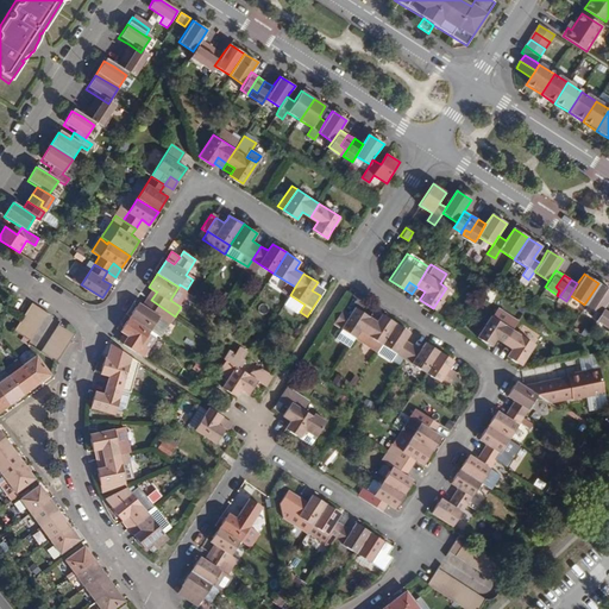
[(600,314),(607,302),(608,297),(608,289),(598,283),(584,305),(600,314)]
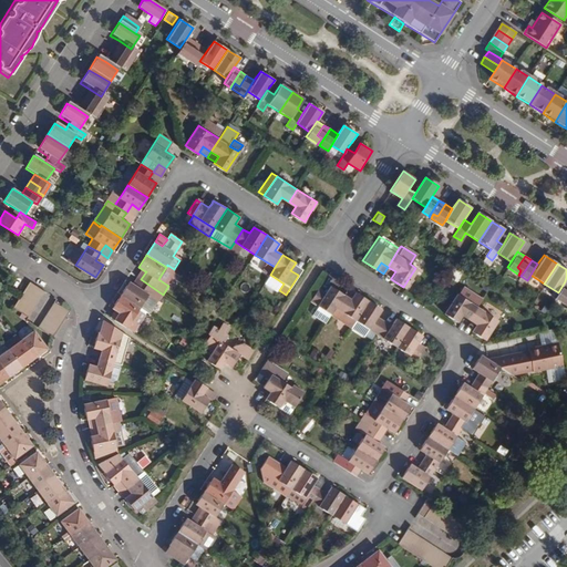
[(294,266),(290,270),(298,275),(298,276),(301,271),(294,266)]
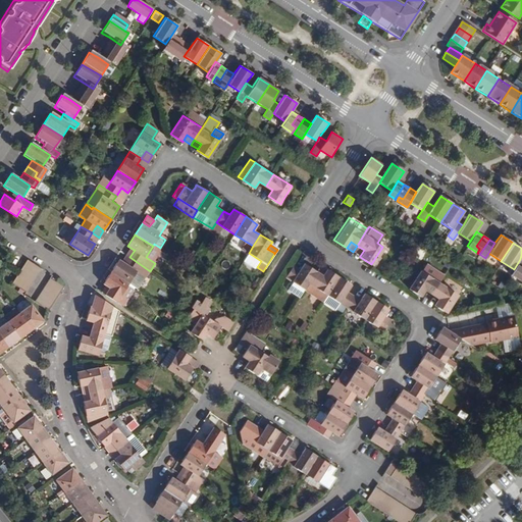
[(364,250),(357,246),(353,252),(360,256),(364,250)]
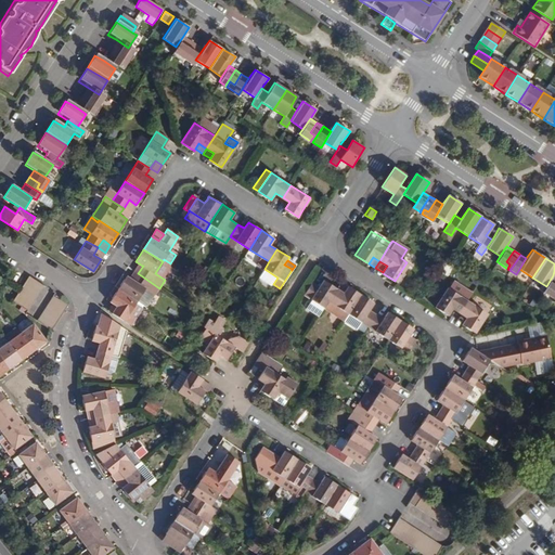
[(134,271),(138,273),(143,266),(142,266),(139,263),(134,271)]
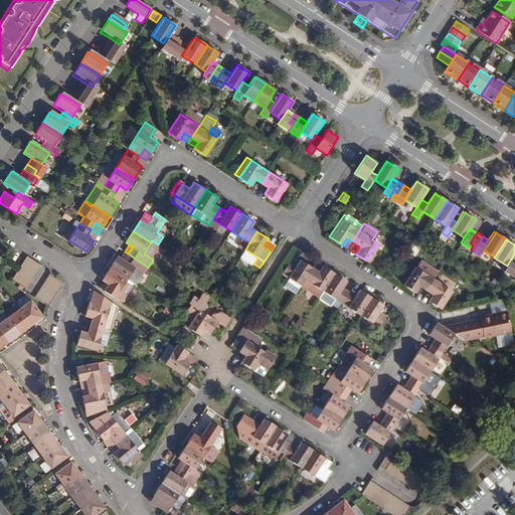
[(117,255),(109,268),(127,280),(135,268),(144,274),(148,268),(128,253),(124,260),(121,258),(117,255)]
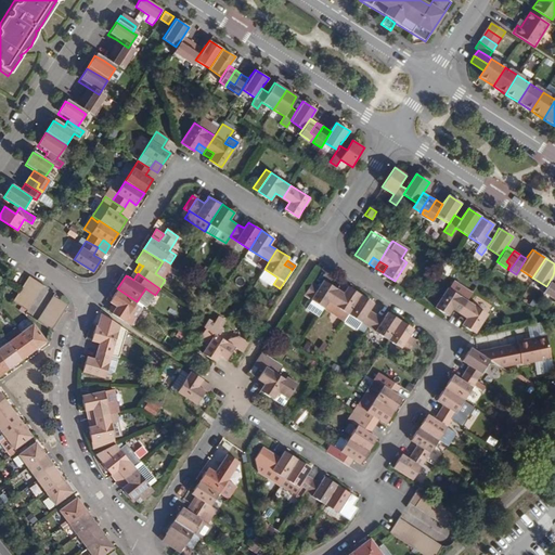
[(42,284),(28,275),(12,301),(26,310),(42,284)]
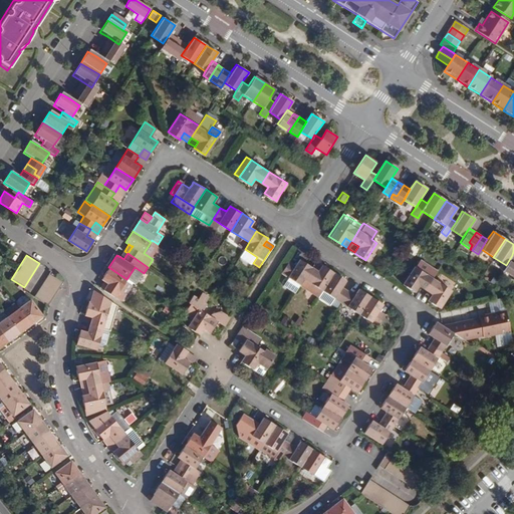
[(513,264),(513,256),(512,255),(506,265),(502,270),(508,273),(509,272),(513,264)]
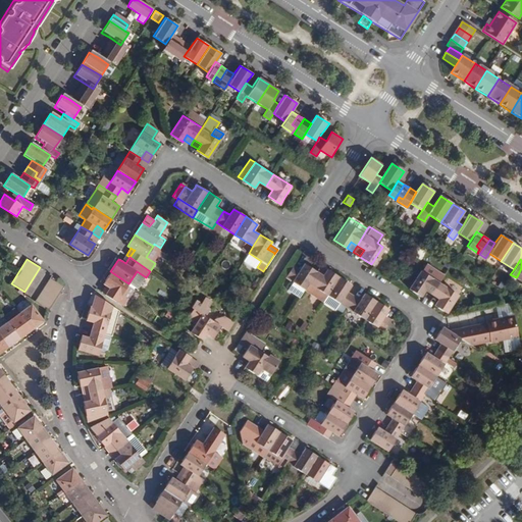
[(307,282),(314,270),(302,262),(298,269),(291,264),(283,275),(303,288),(307,282)]
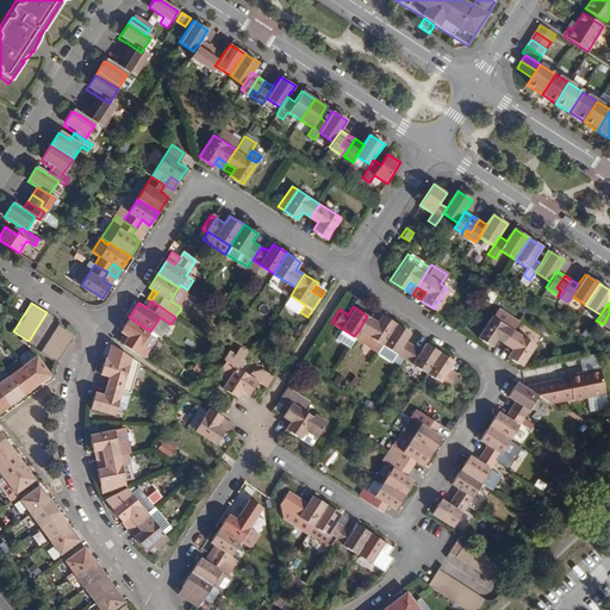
[(380,344),(394,323),(380,313),(374,321),(367,316),(359,330),(380,344)]
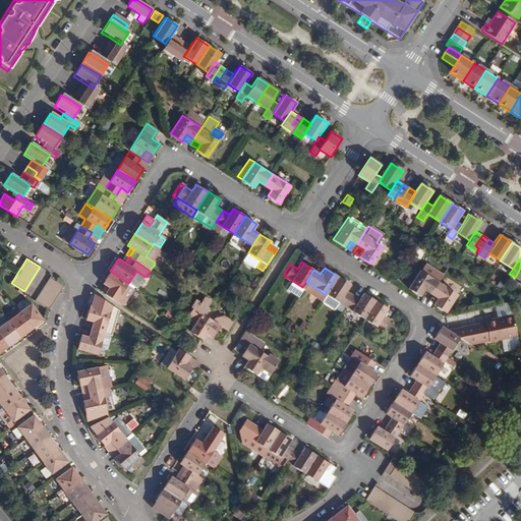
[(424,289),(430,293),(438,282),(419,270),(407,288),(419,296),(424,289)]
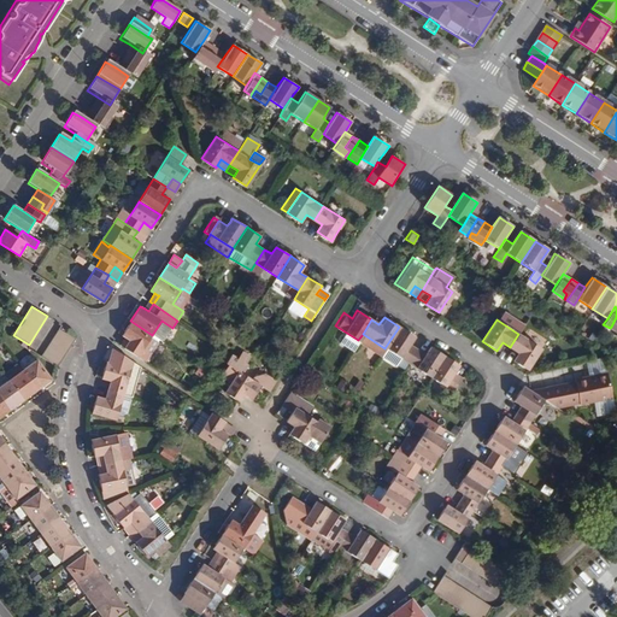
[(152,335),(130,321),(122,335),(127,338),(130,340),(125,348),(147,363),(152,354),(144,348),(152,335)]
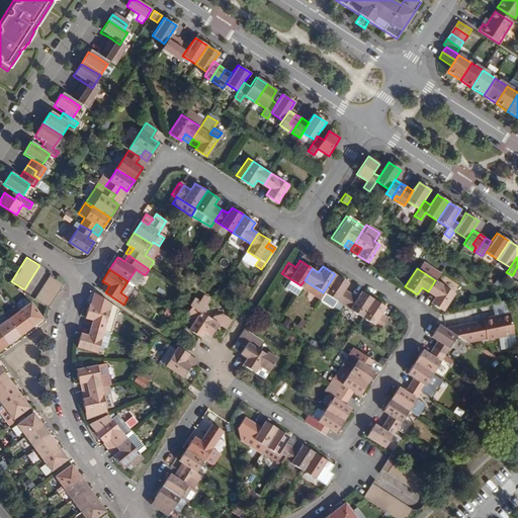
[(347,281),(335,274),(323,292),(330,296),(342,305),(350,292),(343,288),(347,281)]
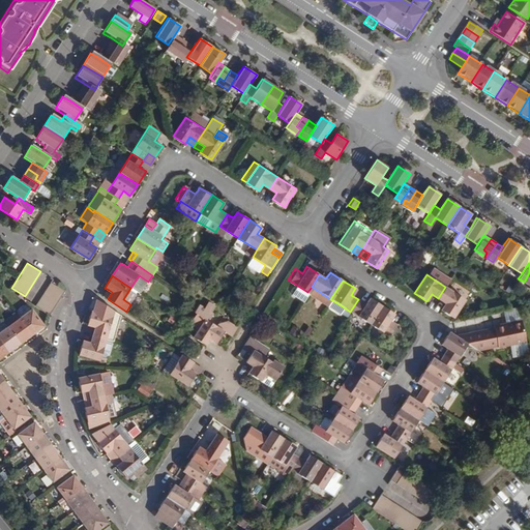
[(64,292),(51,284),(35,306),(49,315),(64,292)]
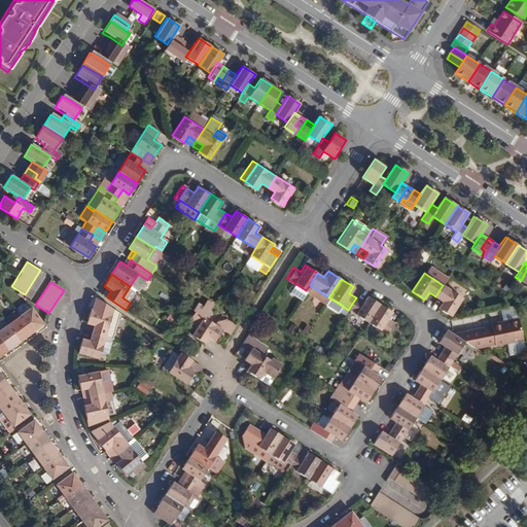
[(443,285),(435,296),(443,301),(437,308),(450,316),(461,297),(443,285)]
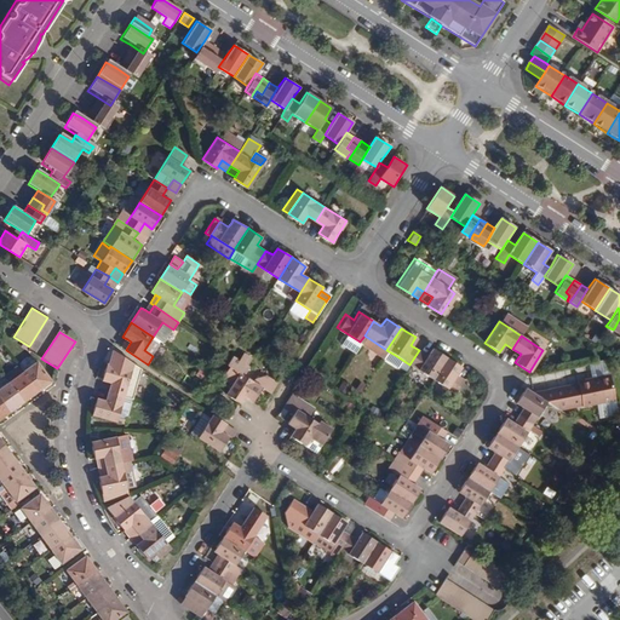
[(144,350),(153,356),(161,343),(153,337),(144,350)]
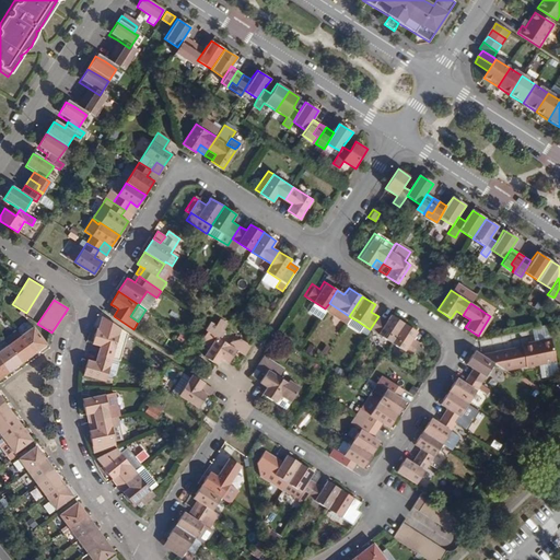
[(385,321),(378,316),(370,329),(391,342),(404,323),(389,313),(385,321)]
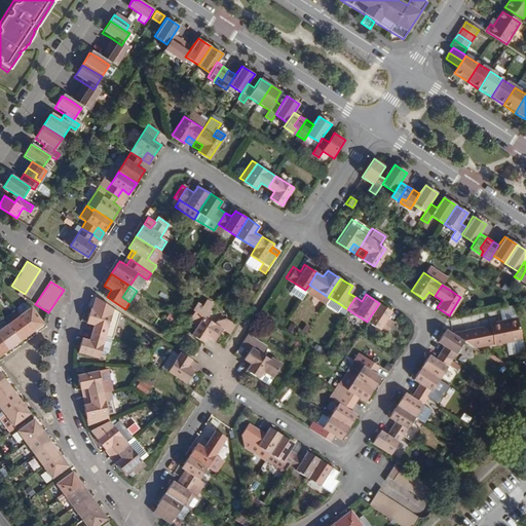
[(94,325),(91,333),(105,337),(112,339),(120,313),(96,297),(90,308),(89,308),(85,322),(94,325)]
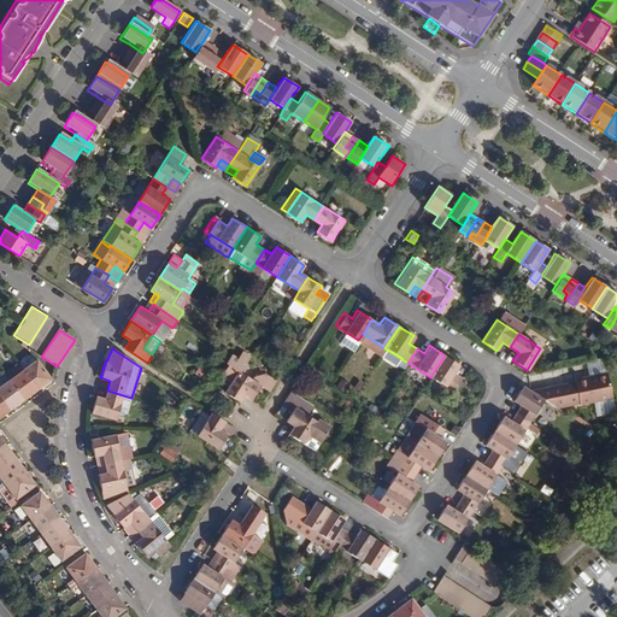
[(240,359),(247,365),(252,358),(245,353),(240,359)]
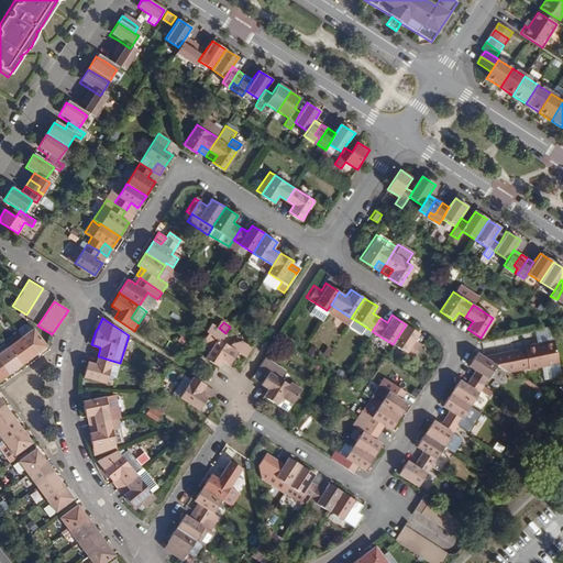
[(219,328),(213,324),(208,332),(211,333),(202,345),(212,351),(207,360),(218,366),(219,367),(223,361),(231,365),(236,356),(244,362),(250,352),(239,345),(231,343),(230,346),(223,342),(228,334),(225,333),(219,328)]
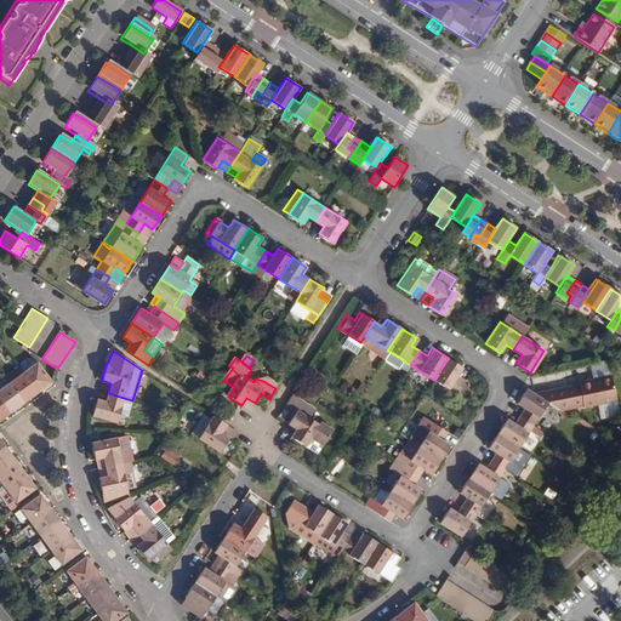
[(461,366),(448,358),(433,380),(455,393),(463,379),(456,375),(461,366)]
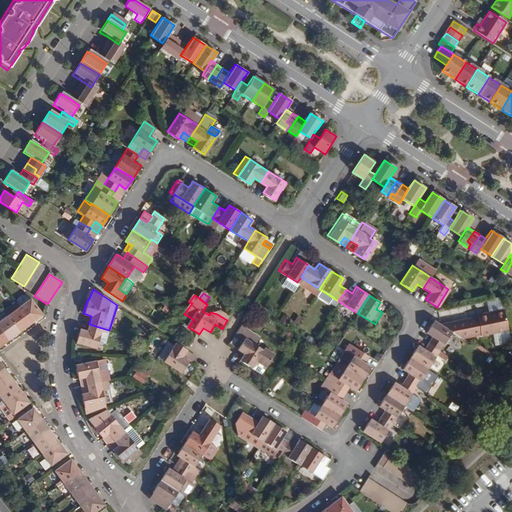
[(0,349),(43,317),(31,301),(0,323),(0,349)]
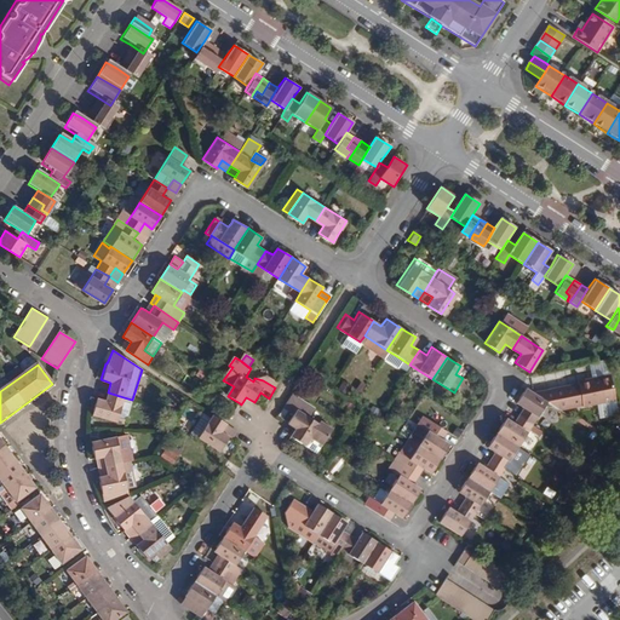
[(545,401),(557,408),(580,403),(581,405),(614,397),(608,375),(590,379),(590,377),(575,380),(577,383),(532,392),(545,401)]
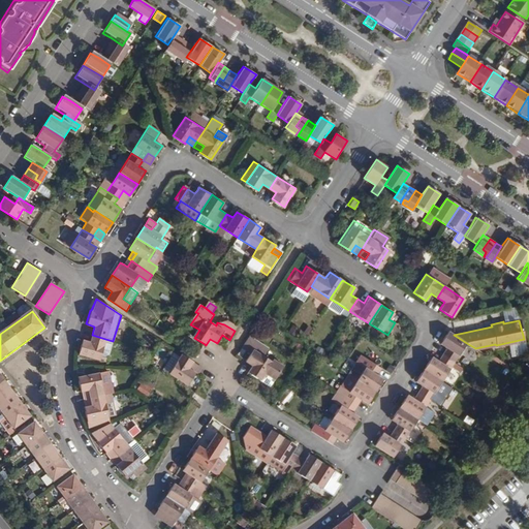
[(446,347),(442,353),(454,362),(465,343),(465,342),(454,335),(447,331),(439,343),(446,347)]
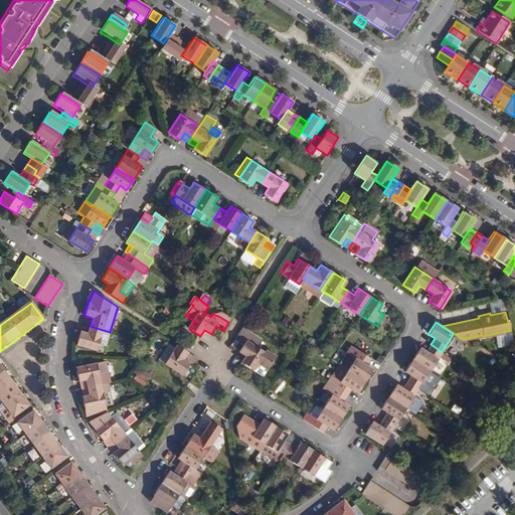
[(97,349),(103,330),(90,326),(88,333),(79,331),(75,344),(97,349)]
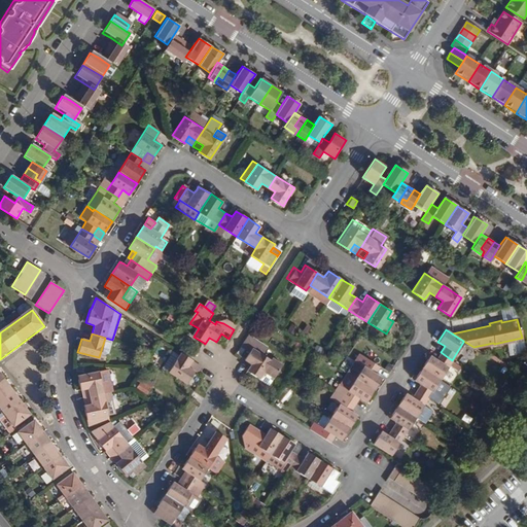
[(247,351),(243,359),(250,363),(246,370),(257,378),(261,371),(273,377),(280,363),(271,357),(269,360),(257,352),(262,345),(246,335),(239,346),(247,351)]
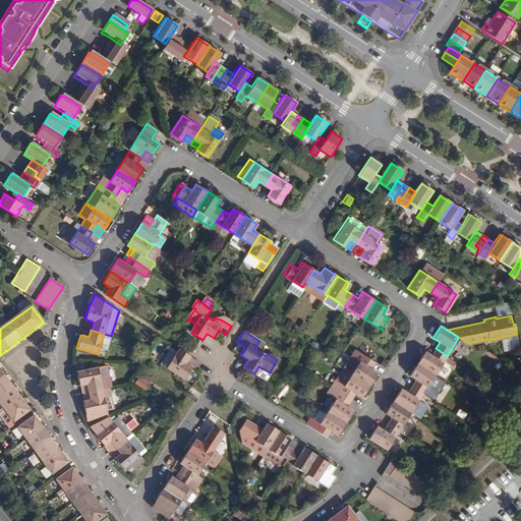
[(177,352),(171,348),(162,364),(185,380),(193,367),(187,363),(191,356),(179,349),(177,352)]
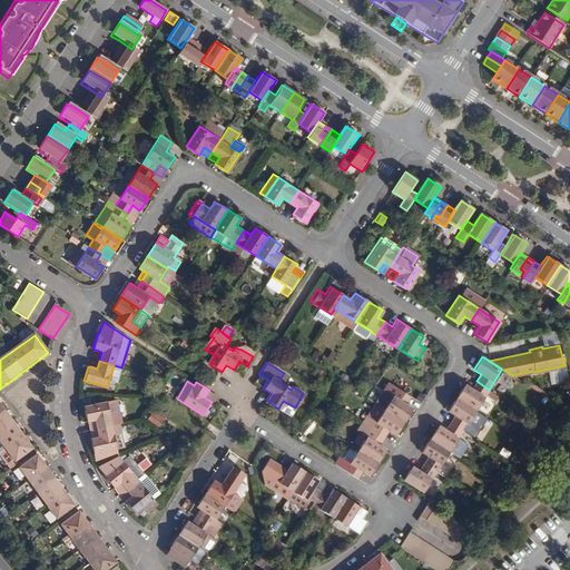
[(464,384),(457,397),(475,410),(483,397),(492,404),(498,395),(489,390),(477,381),(472,390),(464,384)]
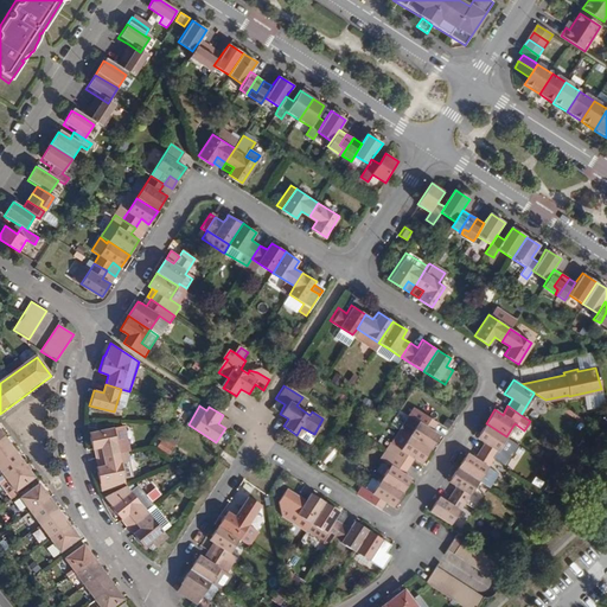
[(414,407),(408,416),(409,417),(401,430),(410,436),(430,449),(439,435),(430,430),(436,422),(423,414),(414,407)]
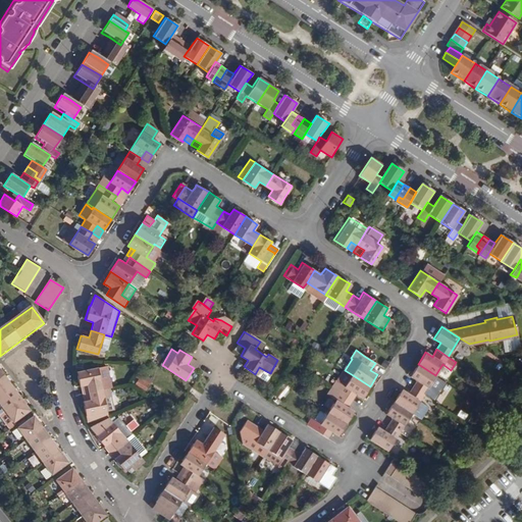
[(435,375),(418,364),(410,376),(416,380),(412,386),(423,394),(435,375)]
